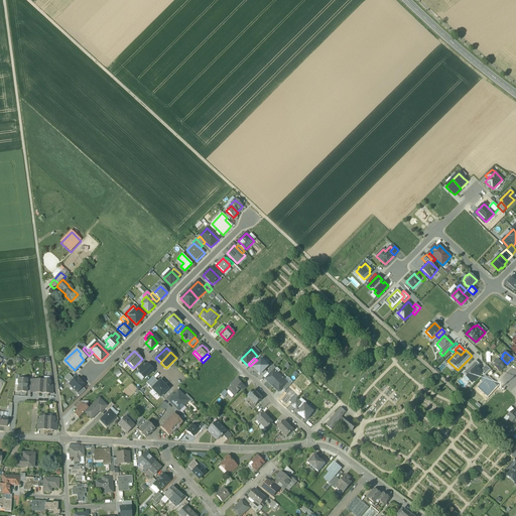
[(261,358),(252,367),(260,374),(268,366),(261,358)]
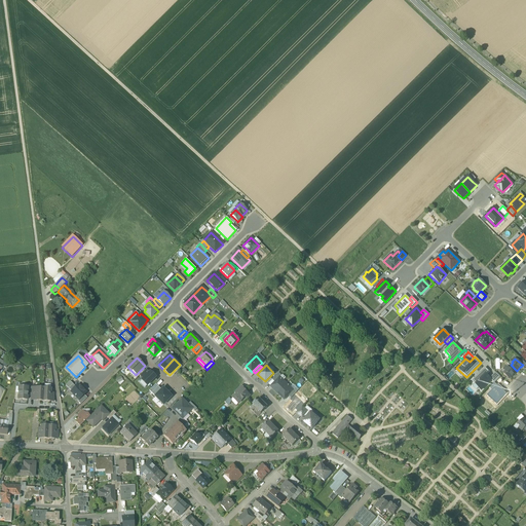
[(510,368),(508,367),(504,370),(505,371),(503,373),(510,379),(514,374),(514,375),(515,373),(514,373),(510,368)]
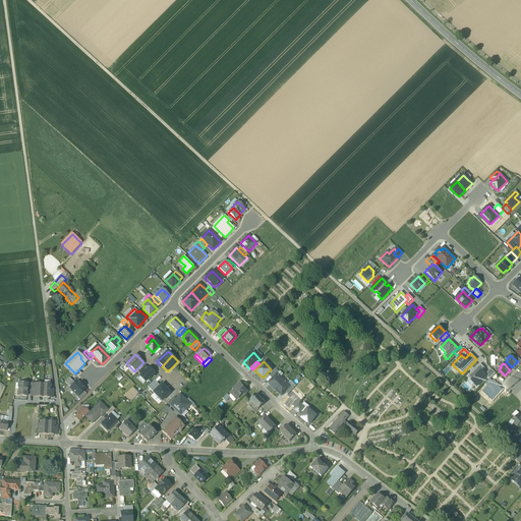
[(480,364),(467,378),(476,387),(487,377),(485,374),(482,371),(484,368),(480,364)]
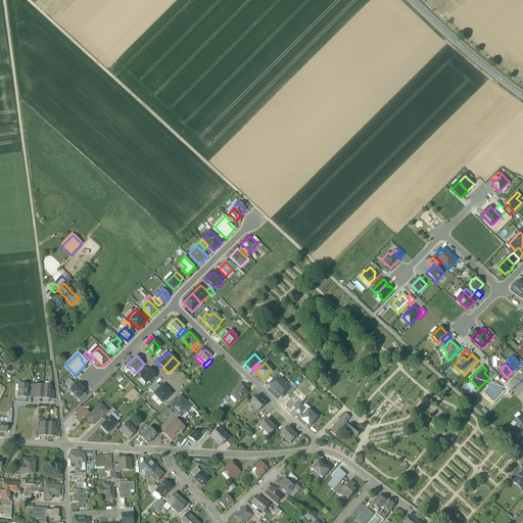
[(142,377),(148,371),(145,368),(139,373),(142,377)]
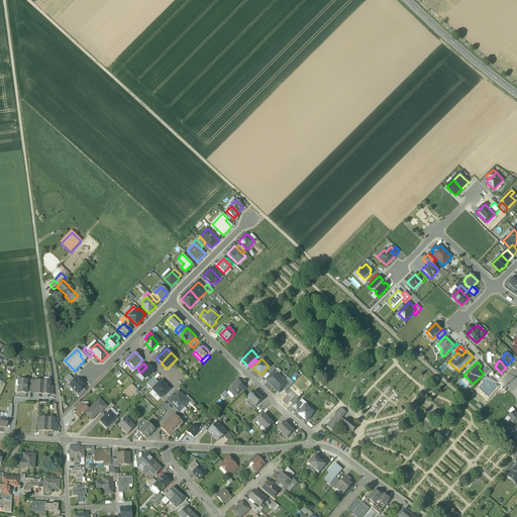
[(146,367),(139,375),(144,380),(153,371),(147,366),(146,367)]
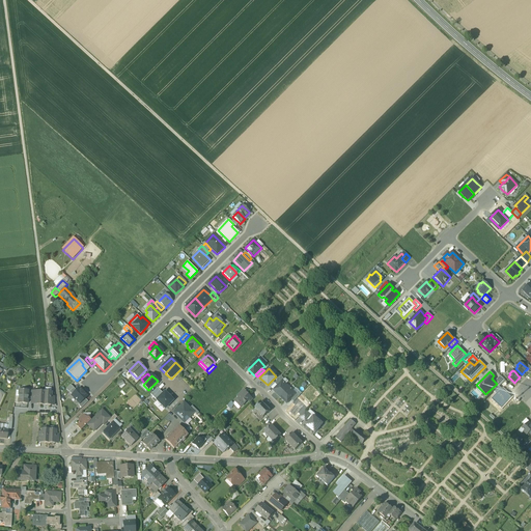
[(501,376),(495,382),(497,384),(499,387),(505,381),(501,376)]
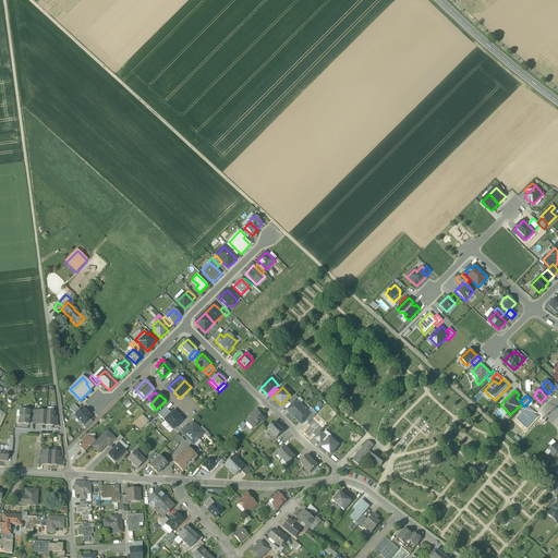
[(304,407),(296,399),(291,404),(287,409),(294,416),(304,407)]
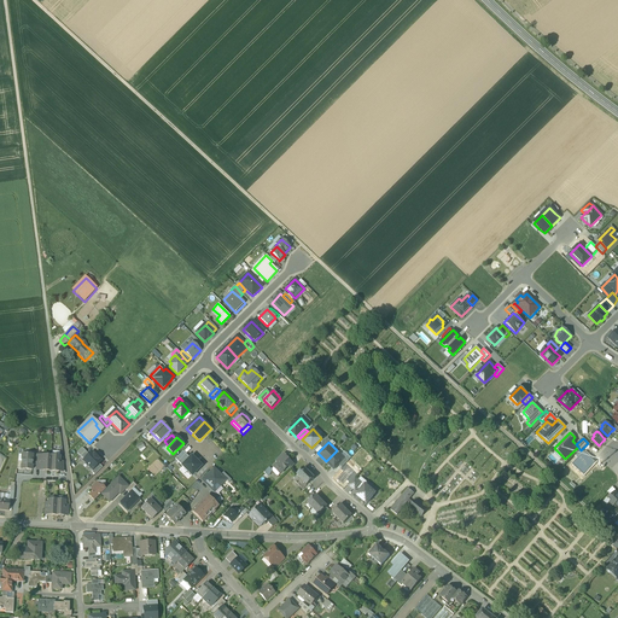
[(345,459),(337,450),(326,461),(334,470),(339,465),(345,459)]
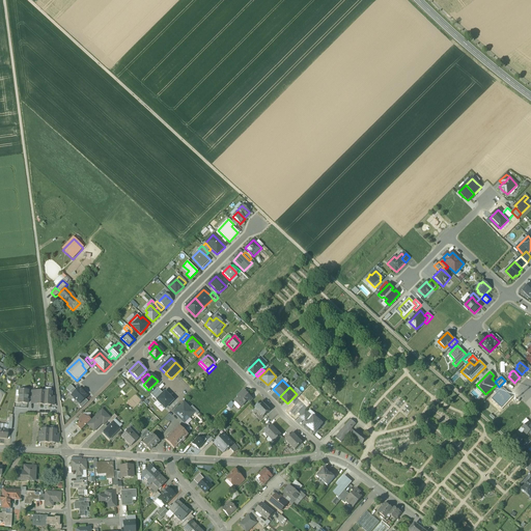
[(492,399),(501,409),(511,397),(500,387),(495,392),(497,393),(492,399)]
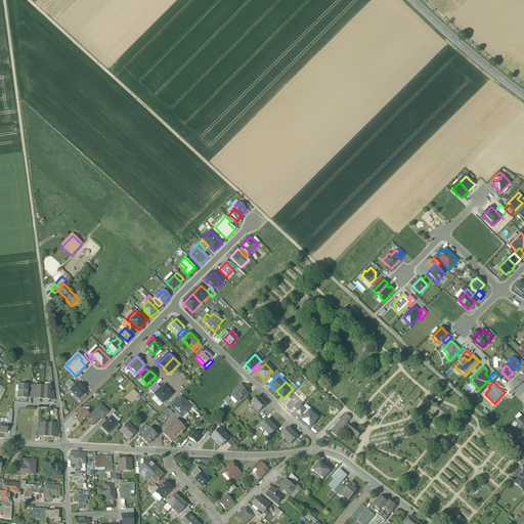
[(72,390),(71,390),(79,398),(84,393),(86,391),(78,383),(76,386),(72,390)]
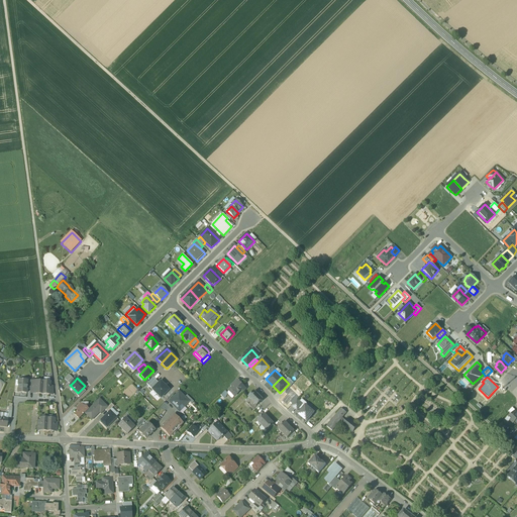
[(146,385),(152,390),(159,384),(152,378),(146,385)]
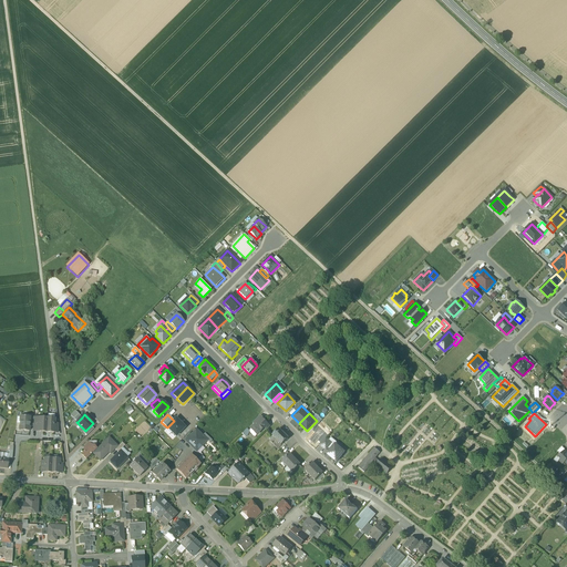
[(259,416),(253,423),(255,425),(261,419),(259,416)]
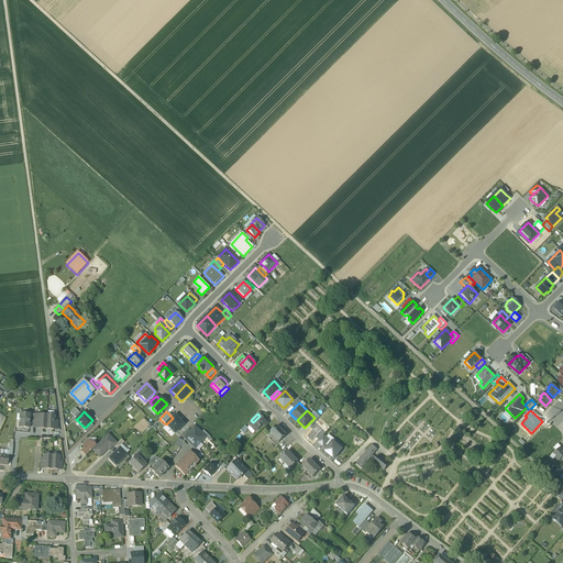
[(30,415),(20,415),(20,421),(20,428),(30,428),(30,423),(30,415)]
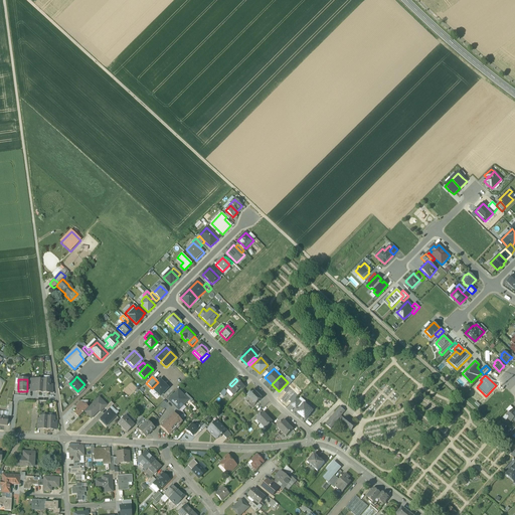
[(43,380),(36,380),(30,379),(30,382),(36,382),(36,391),(36,392),(42,392),(43,380)]
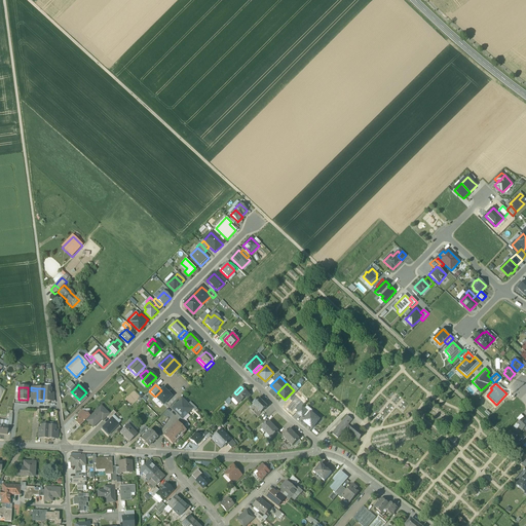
[(172,397),(163,388),(161,390),(155,397),(163,405),(172,397)]
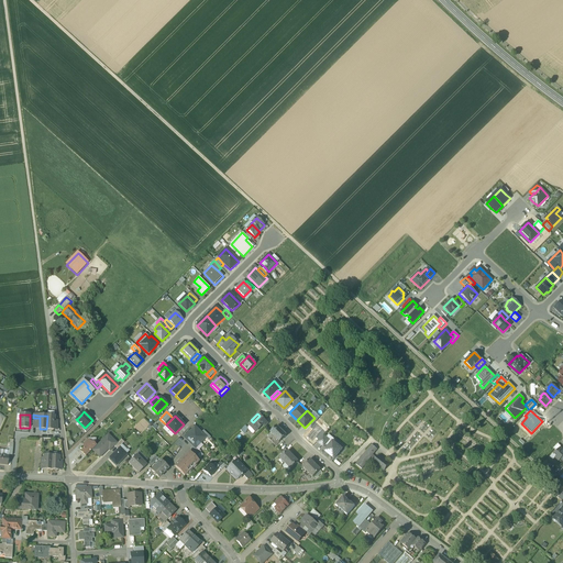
[(260,416),(253,422),(250,426),(253,429),(254,428),(256,430),(260,428),(262,424),(265,421),(263,418),(260,416)]
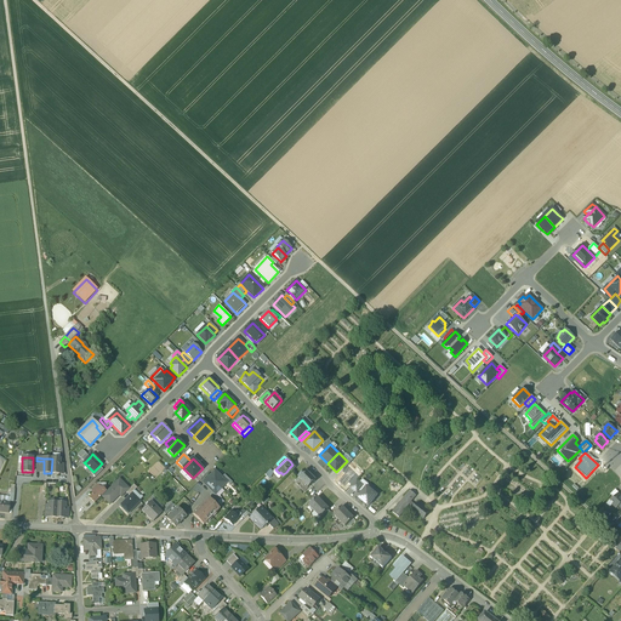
[(93,472),(91,473),(95,477),(102,469),(100,466),(93,472)]
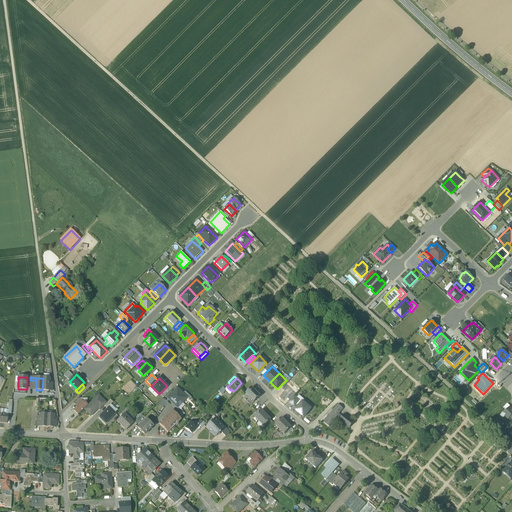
[(293,386),(288,391),(291,394),(290,395),(289,395),(292,398),(294,395),(298,391),(293,386)]
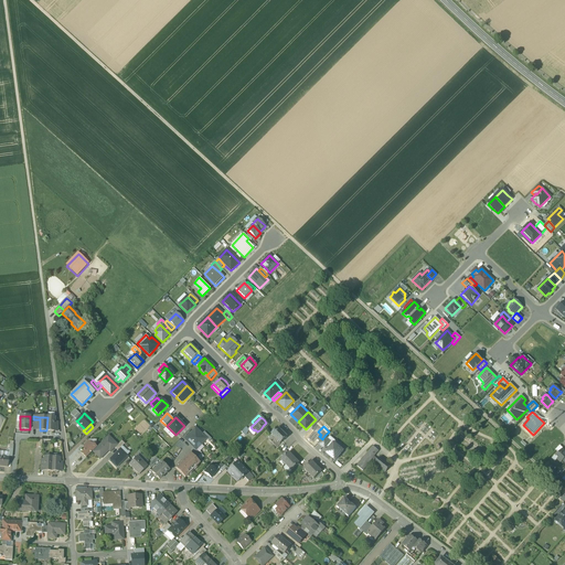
[(201,445),(206,439),(202,435),(195,428),(190,434),(201,445)]
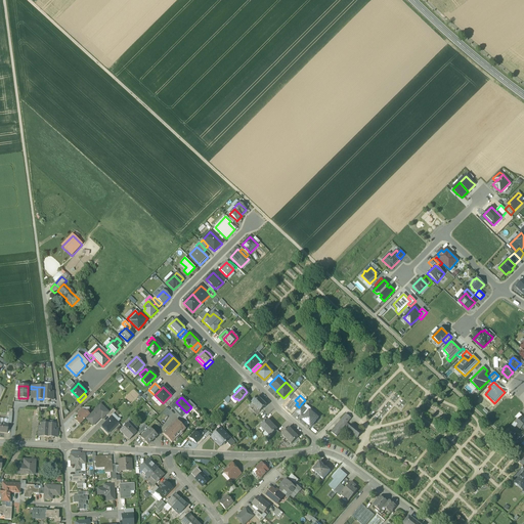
[(258,397),(252,402),(255,405),(261,400),(258,397)]
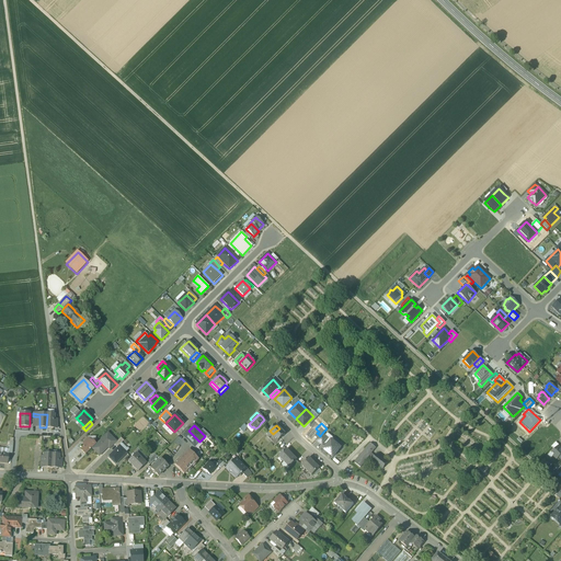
[(312,427),(306,434),(311,439),(317,433),(318,433),(312,427)]
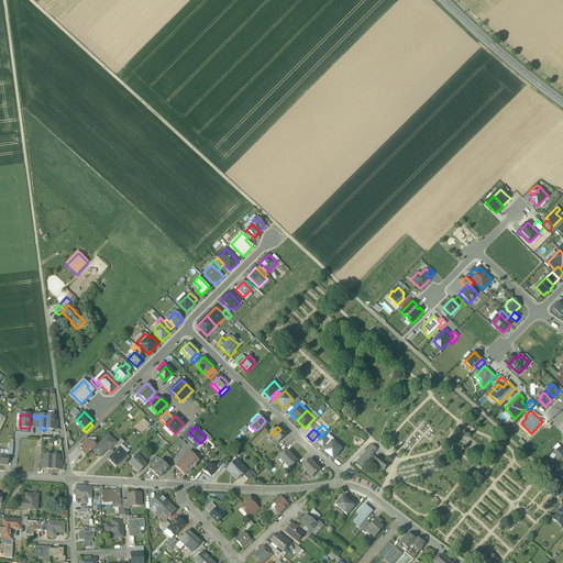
[(280,430),(274,435),(278,440),(279,442),(286,435),(280,430)]
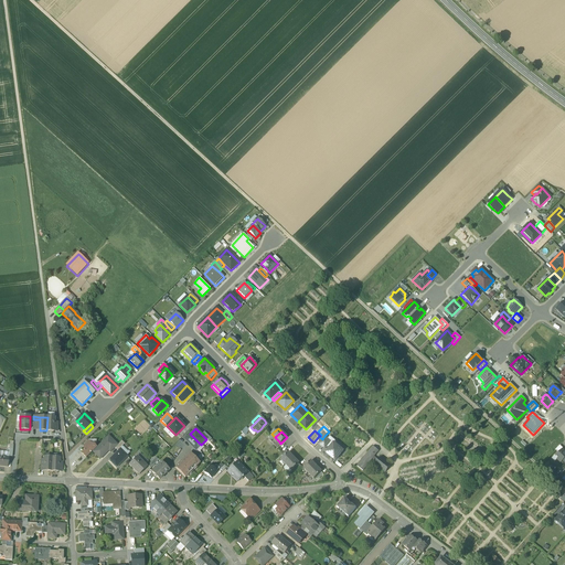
[(204,433),(202,435),(206,439),(209,441),(211,439),(204,433)]
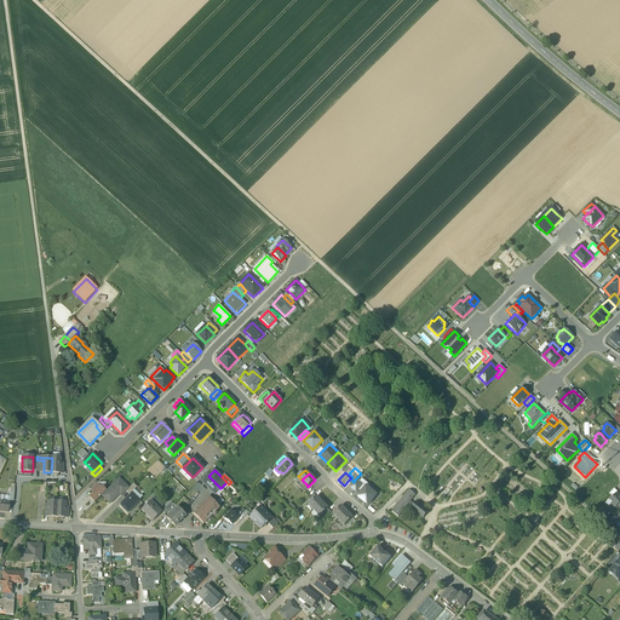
[(216,494),(220,488),(208,476),(202,482),(212,492),(214,494),(216,494)]
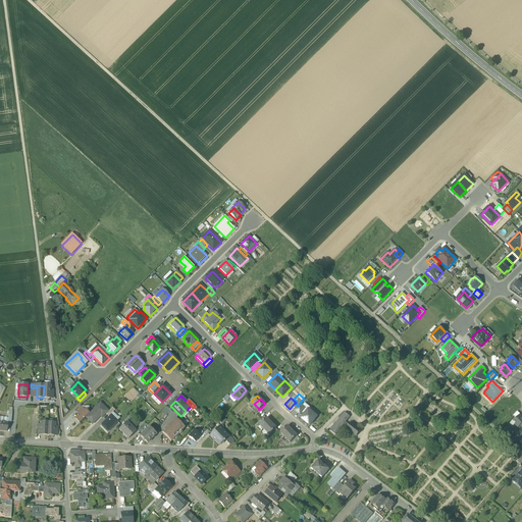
[(298,406),(294,410),(300,415),(306,408),(300,403),(298,406)]
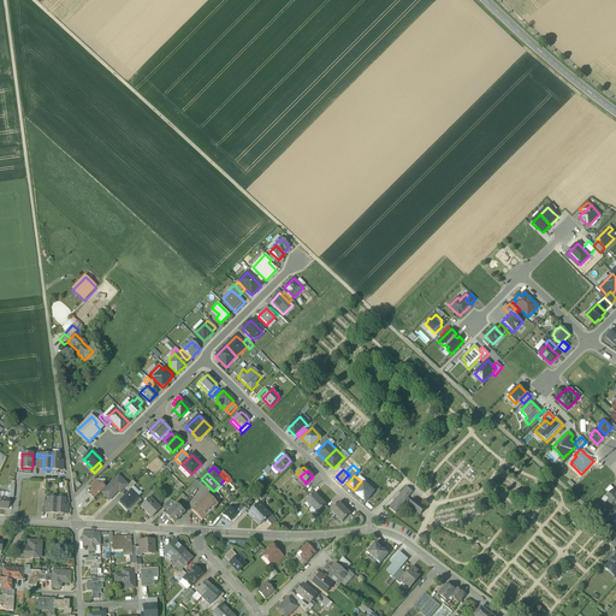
[(105,489),(101,492),(108,501),(118,491),(124,485),(124,484),(117,477),(105,489)]
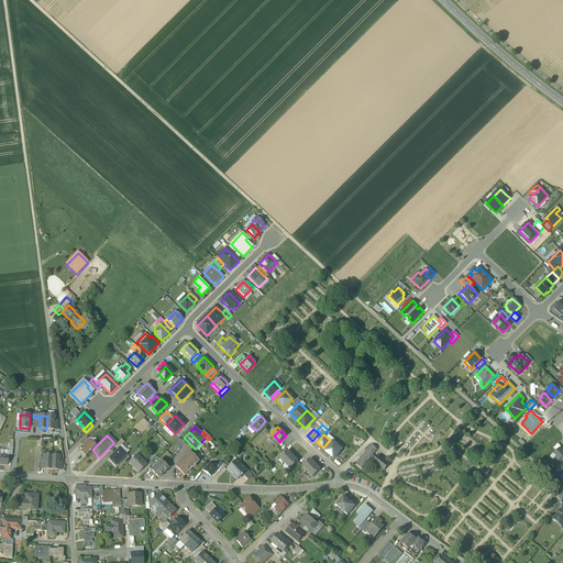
[(323,448),(321,449),(333,460),(343,450),(331,439),(330,440),(323,448)]
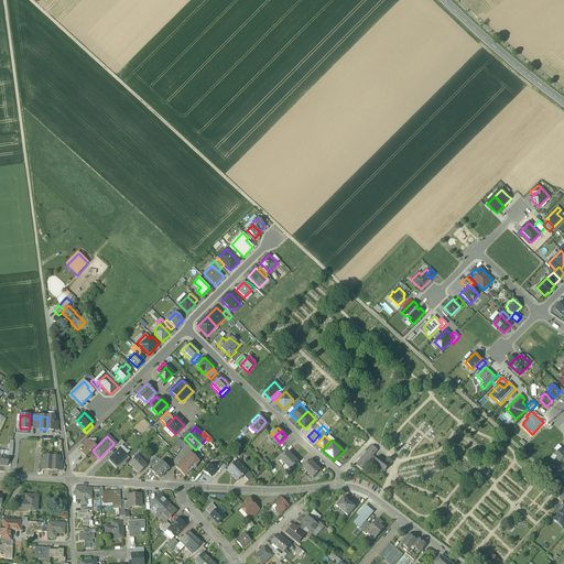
[(117,445),(115,447),(117,451),(125,443),(121,441),(117,445)]
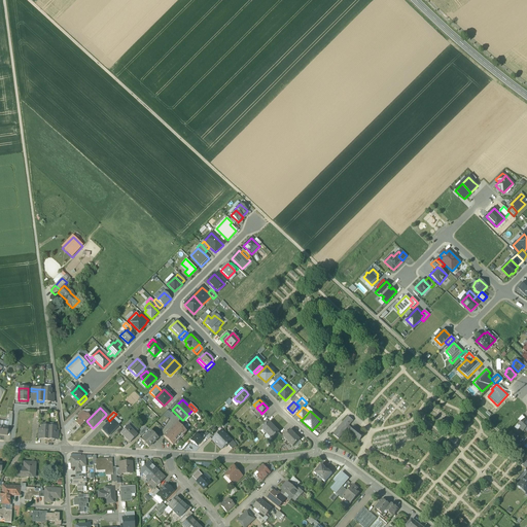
[(84,414),(80,419),(75,423),(80,427),(86,421),(90,418),(88,416),(86,416),(84,414)]
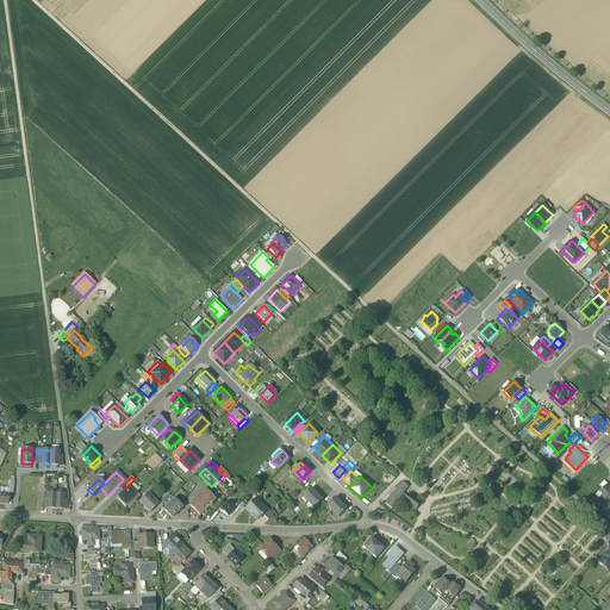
[(123,480),(117,486),(119,489),(124,484),(126,481),(124,479),(123,479),(123,480)]
